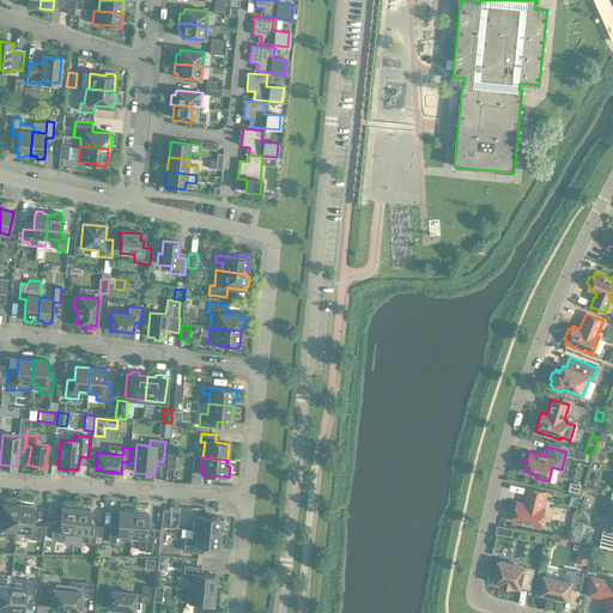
[(192,473),(190,484),(200,485),(201,474),(192,473)]
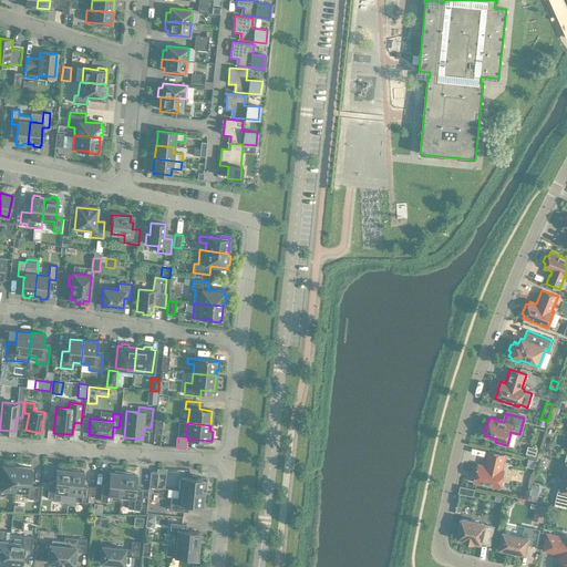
[(474,478),(474,482),(500,488),(504,471),(502,470),(505,455),(488,451),(485,466),(477,464),(476,468),(474,467),(472,477),(474,478)]
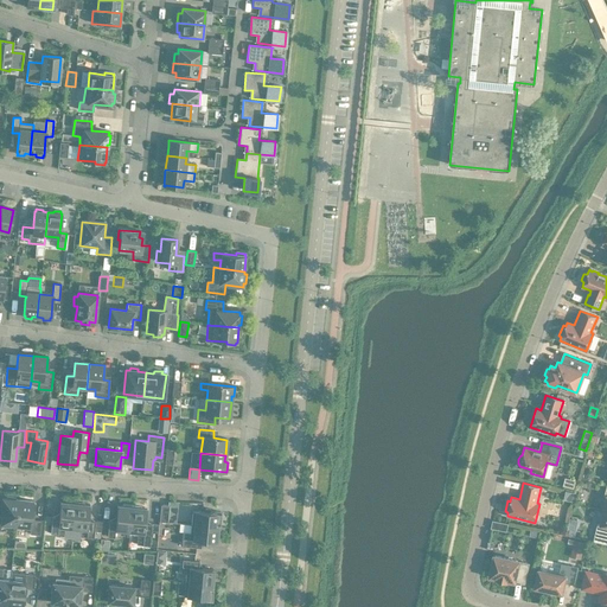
[(0,526),(16,529),(18,500),(16,500),(16,498),(6,497),(6,499),(2,499),(1,517),(0,516),(0,530),(0,531),(0,526)]
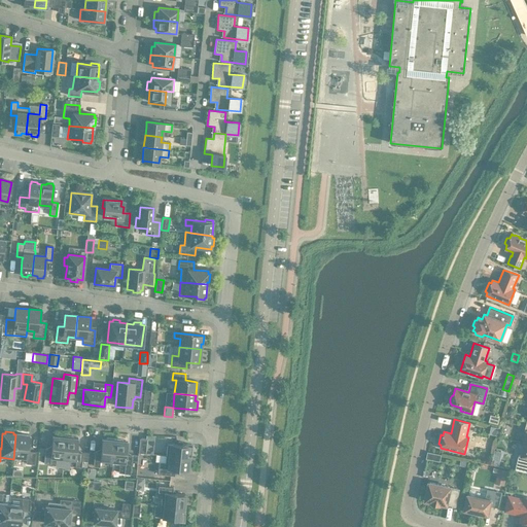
[(29,435),(15,434),(13,459),(26,460),(26,463),(34,464),(35,452),(28,451),(28,445),(30,445),(31,437),(29,437),(29,435)]
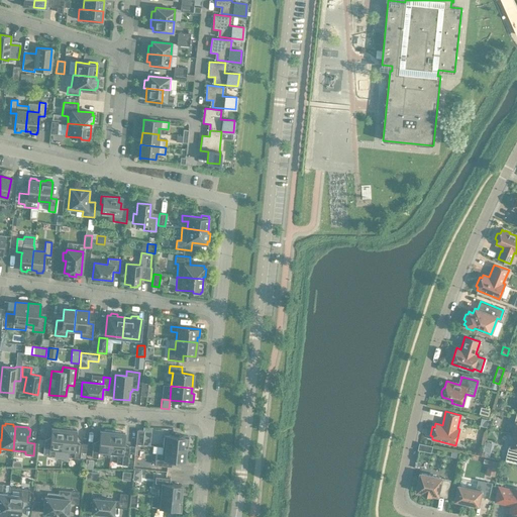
[(62,451),(64,428),(56,427),(56,428),(52,428),(50,441),(44,440),(42,454),(55,455),(55,451),(62,451)]
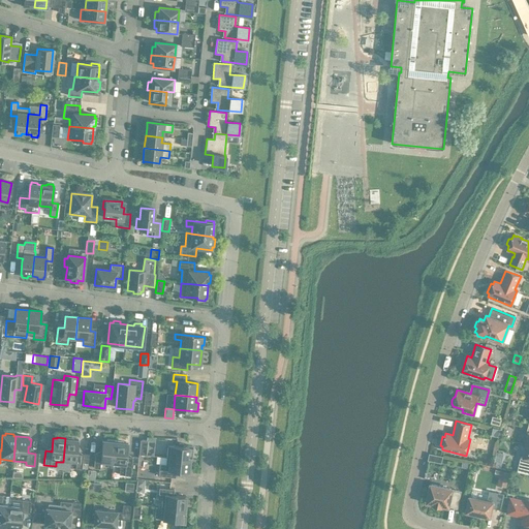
[(65,438),(63,462),(70,463),(69,468),(82,469),(83,455),(76,454),(79,440),(73,440),(73,439),(65,438)]
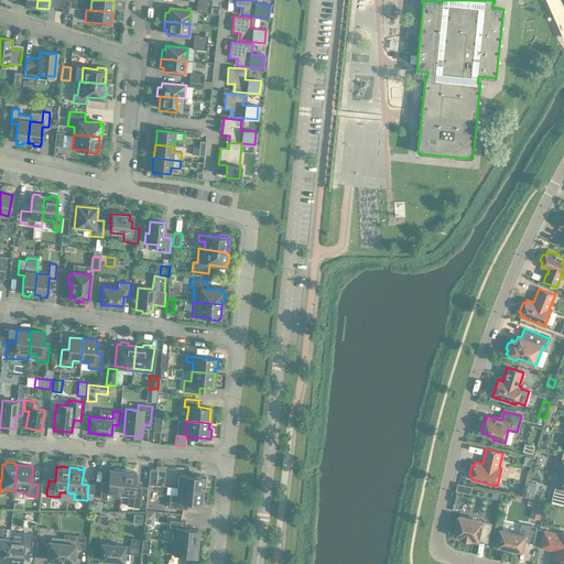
[(107,495),(120,496),(122,470),(114,469),(114,470),(109,470),(108,484),(101,484),(99,499),(106,500),(107,495)]
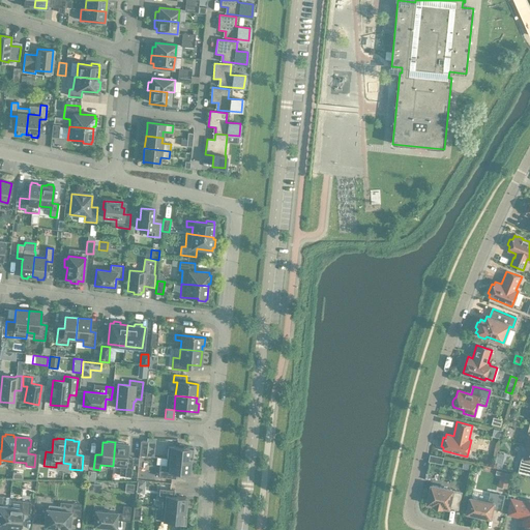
[(139,455),(146,457),(147,442),(140,441),(139,455)]
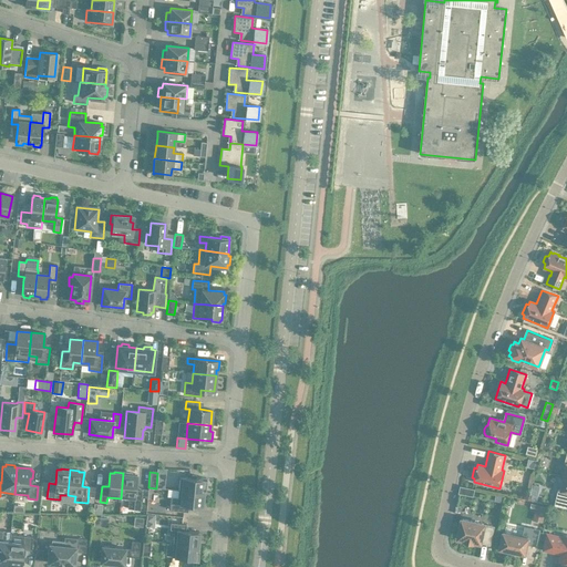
[(132,475),(132,474),(123,473),(121,498),(129,500),(127,508),(140,511),(142,491),(135,490),(137,475),(132,475)]
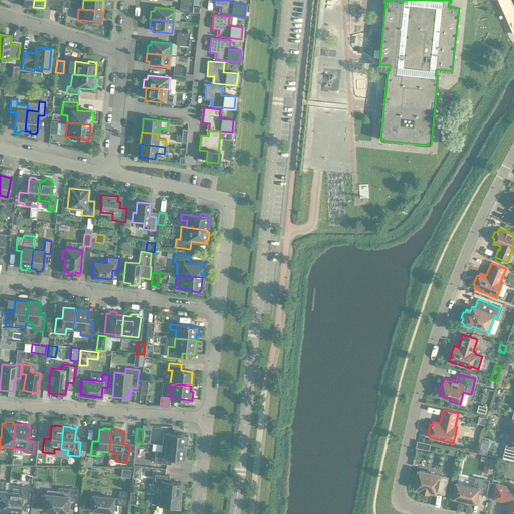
[(513,461),(513,458),(513,433),(511,432),(508,444),(505,443),(502,459),(513,461)]
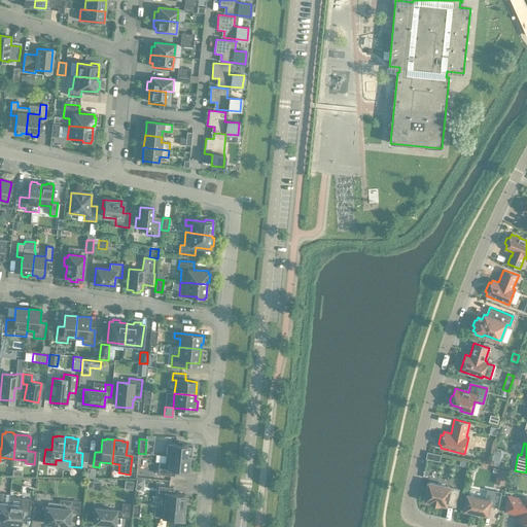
[(166,456),(189,458),(189,455),(190,455),(191,445),(181,444),(181,445),(167,444),(166,456)]
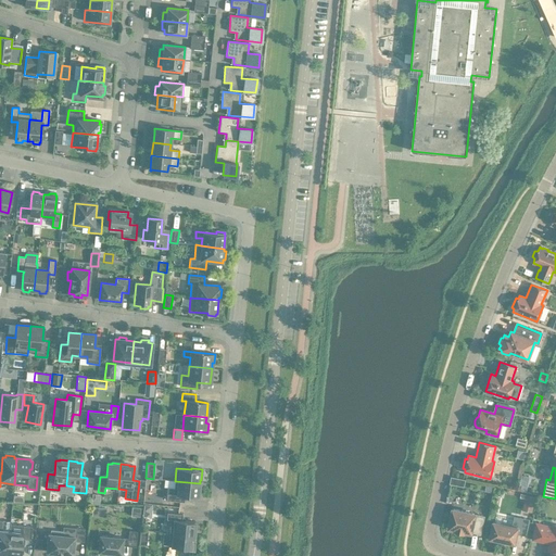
[(526,491),(529,477),(521,476),(518,490),(526,491)]
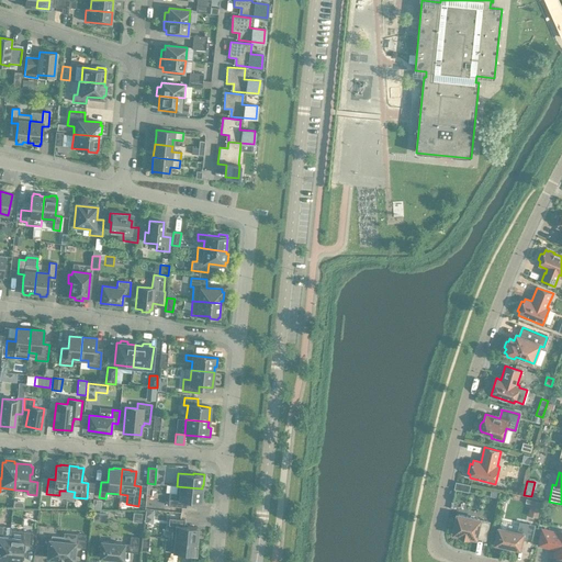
[(202,489),(177,486),(176,494),(169,493),(168,506),(186,507),(186,501),(200,503),(201,497),(202,497),(203,489),(202,489)]
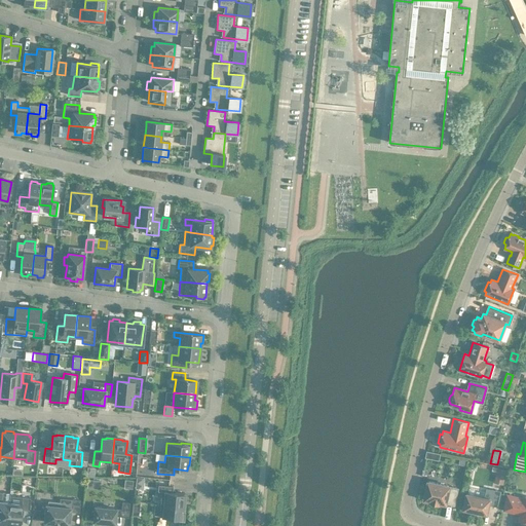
[(505,470),(497,468),(496,473),(494,483),(502,485),(505,470)]
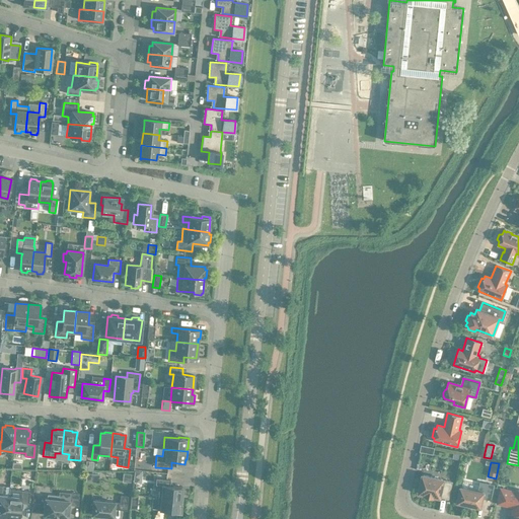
[(123,473),(122,482),(130,483),(131,474),(123,473)]
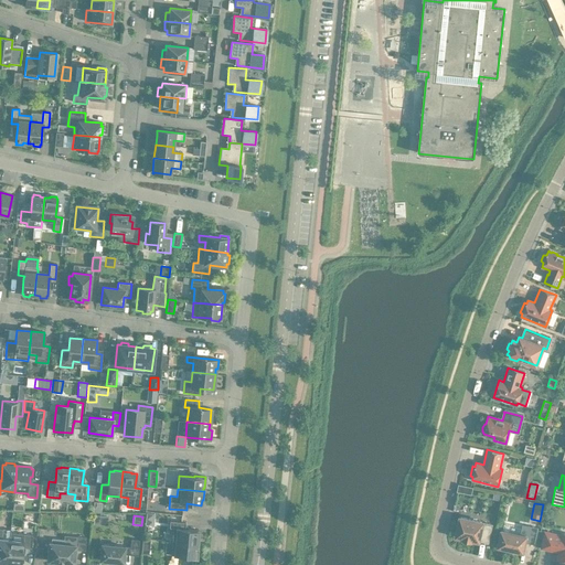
[(455,536),(462,539),(462,540),(471,541),(471,540),(479,542),(479,541),(488,542),(491,525),(482,523),(482,522),(459,518),(455,536)]
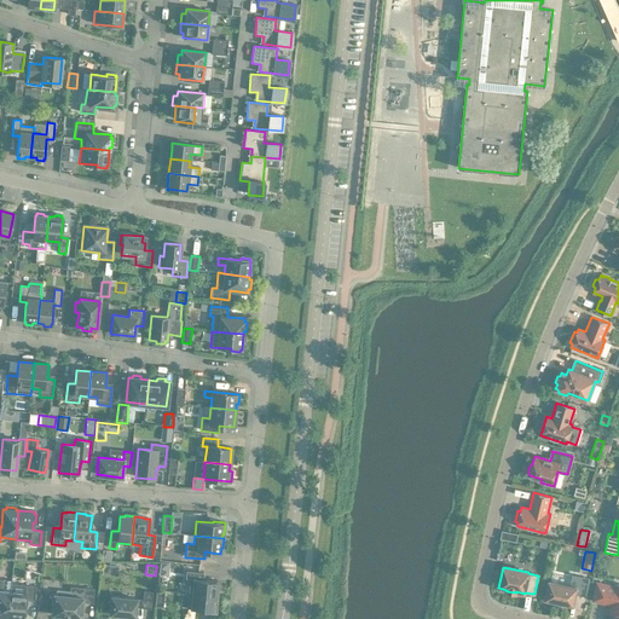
[(218,586),(218,582),(202,579),(203,572),(185,571),(184,584),(190,585),(189,594),(217,596),(218,596),(219,586),(218,586)]
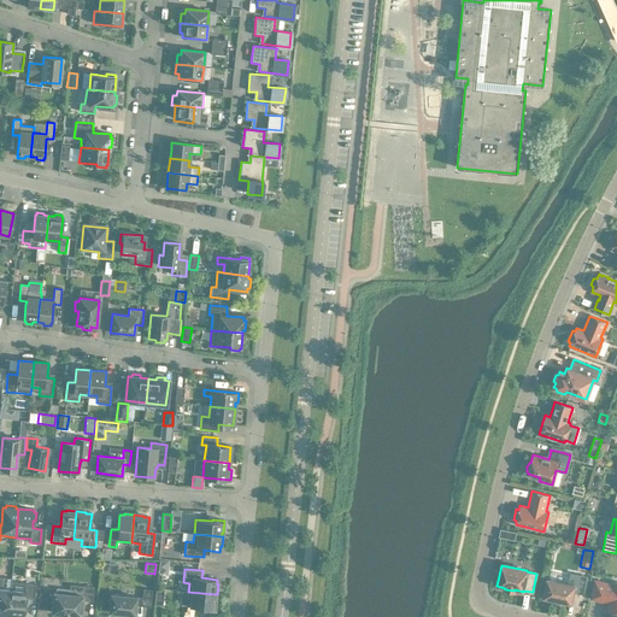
[(576,577),(570,576),(568,583),(547,580),(544,597),(545,598),(545,599),(552,601),(553,599),(571,603),(573,592),(582,594),(586,577),(576,575),(576,577)]
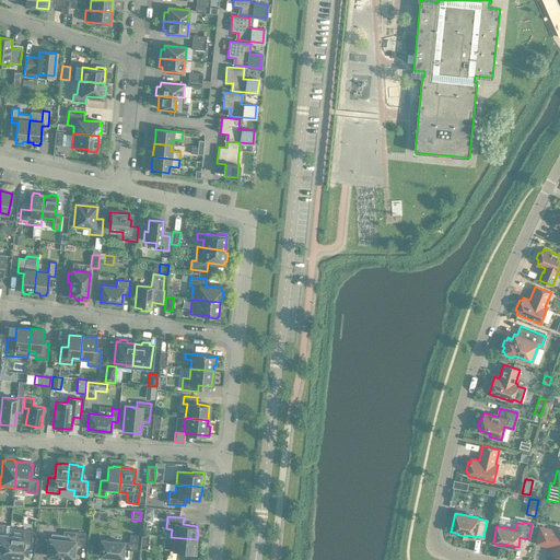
[(3,558),(7,558),(9,535),(1,534),(2,525),(0,524),(0,559),(3,559),(3,558)]
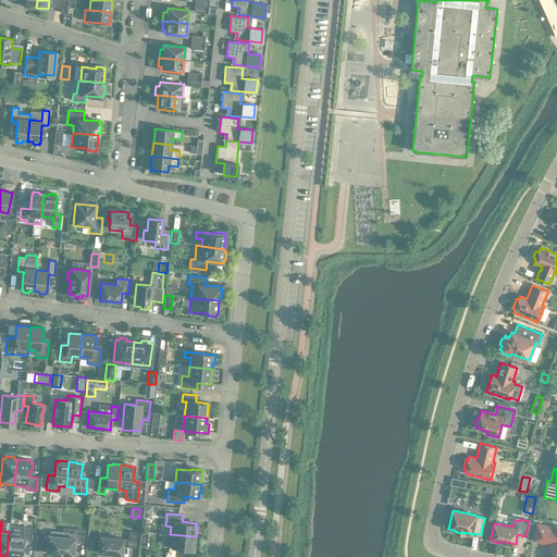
[(556,525),(554,525),(554,528),(536,524),(533,541),(545,543),(546,542),(551,543),(548,552),(552,552),(552,555),(556,555),(556,525)]
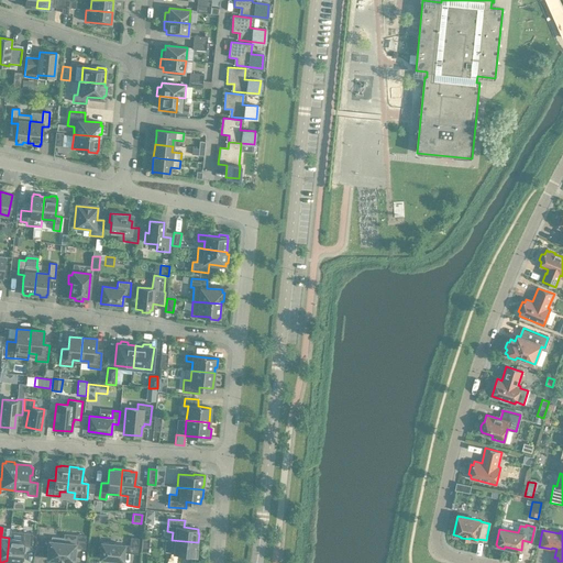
[(23,539),(9,538),(7,561),(21,562),(21,561),(23,561),(24,553),(22,553),(23,547),(31,547),(32,533),(23,532),(23,539)]
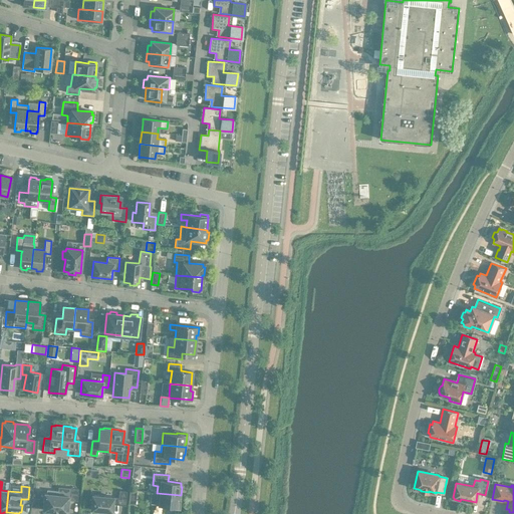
[(44,494),(42,510),(67,512),(68,500),(77,501),(78,489),(69,488),(68,496),(57,495),(57,492),(47,491),(46,494),(44,494)]
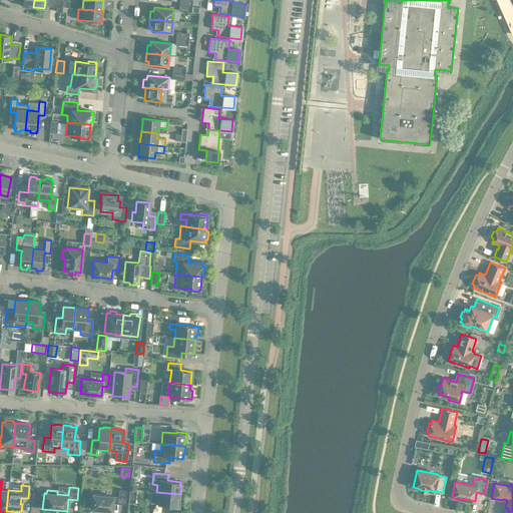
[(128,503),(135,504),(136,490),(129,489),(128,503)]
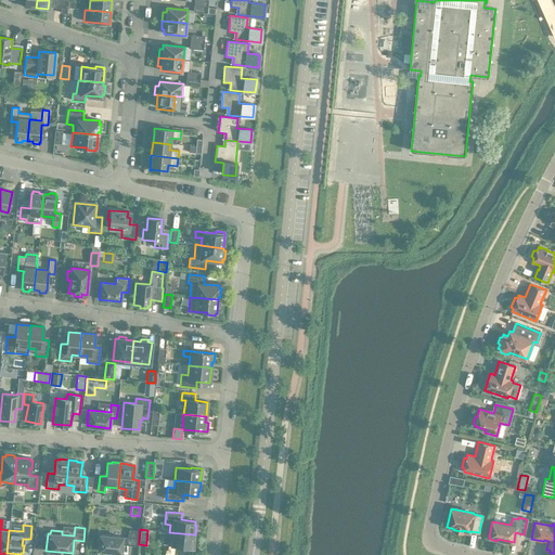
[(98,550),(120,552),(121,543),(127,543),(127,544),(136,544),(137,531),(129,530),(128,538),(123,538),(100,534),(99,540),(97,540),(95,549),(98,549),(98,550)]
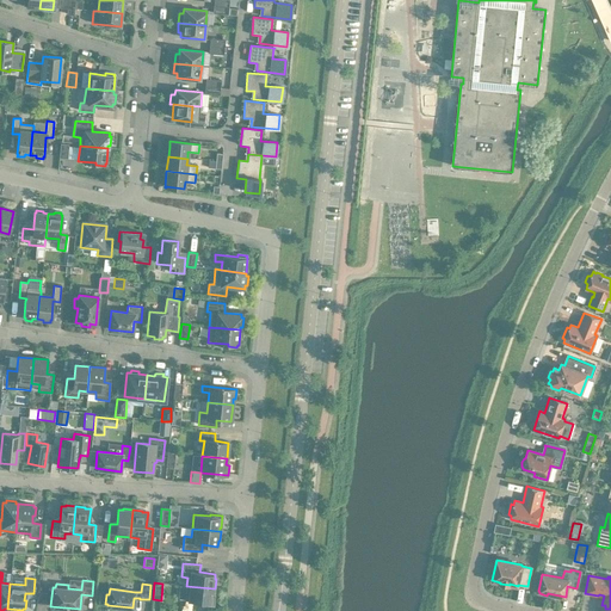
[(213,592),(214,588),(186,586),(185,599),(184,599),(184,600),(201,602),(201,603),(213,604),(214,592),(213,592)]
